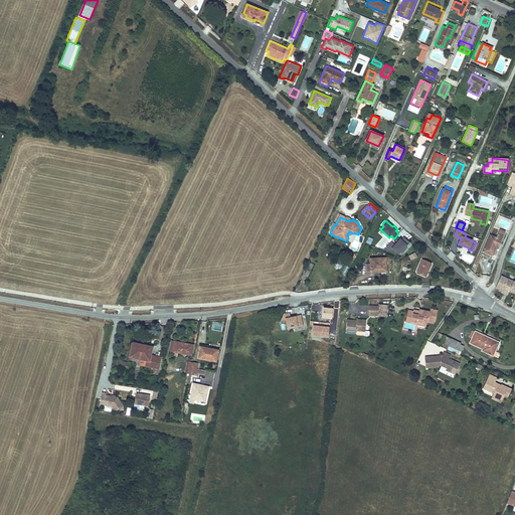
[(484,250),(494,255),(497,247),(498,245),(500,246),(504,235),(499,233),(497,237),(491,234),(484,250)]
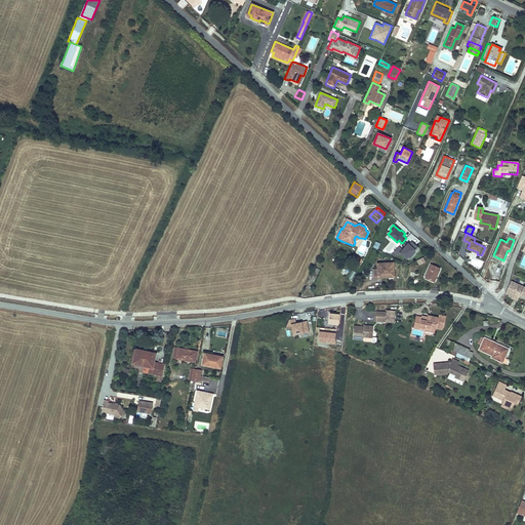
[(400,252),(401,253),(406,257),(414,249),(414,250),(417,247),(416,246),(411,241),(408,245),(408,244),(402,250),(398,247),(397,249),(394,251),(398,254),(400,252)]
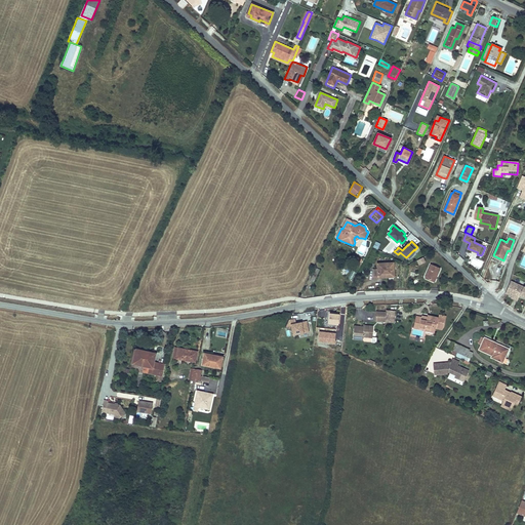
[(423,264),(421,257),(415,260),(418,267),(423,264)]
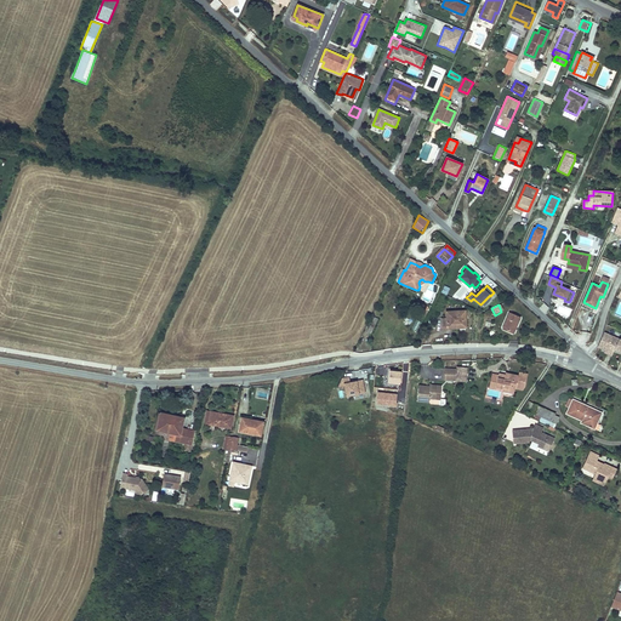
[(443,329),(453,328),(453,325),(465,325),(463,318),(465,318),(465,311),(445,312),(445,318),(442,319),(443,329)]
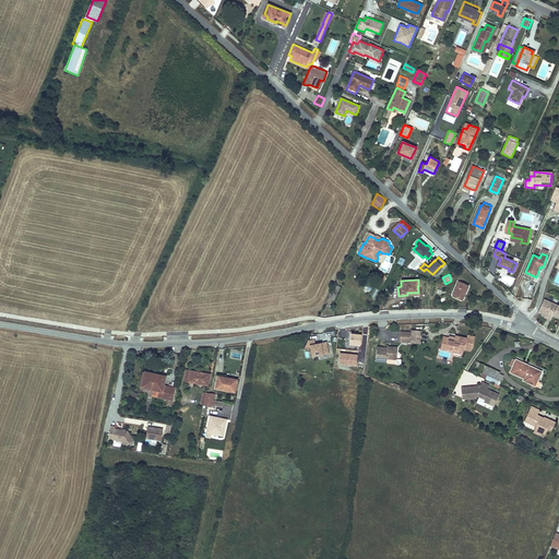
[(459,282),(453,295),(462,299),(467,286),(459,282)]
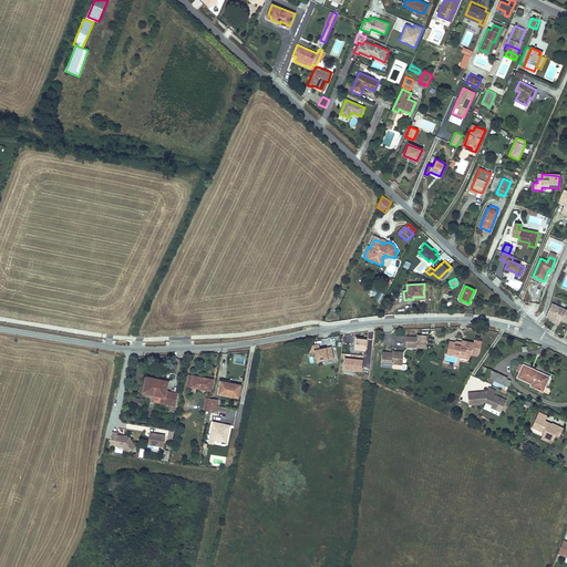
[(341,288),(333,307),(338,308),(346,290),(341,288)]
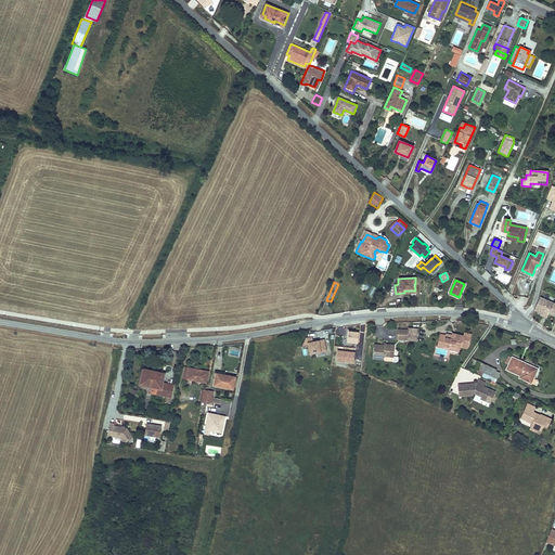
[(372,297),(376,287),(372,285),(368,295),(372,297)]
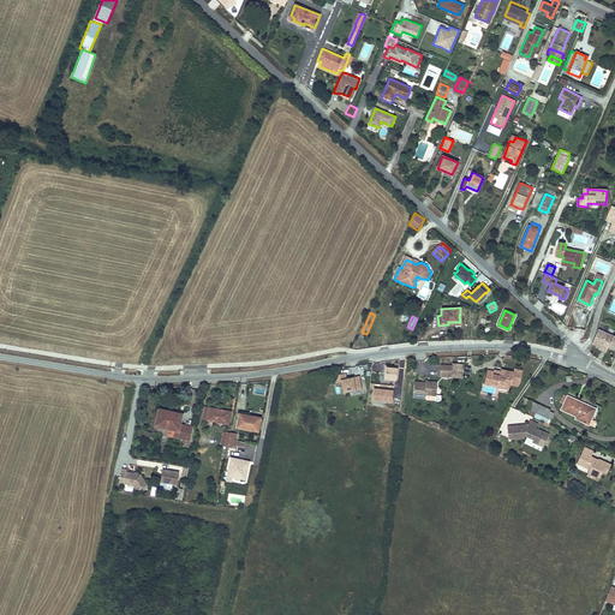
[(614,350),(614,336),(598,329),(592,344),(599,347),(598,350),(605,352),(608,346),(614,348),(614,350)]
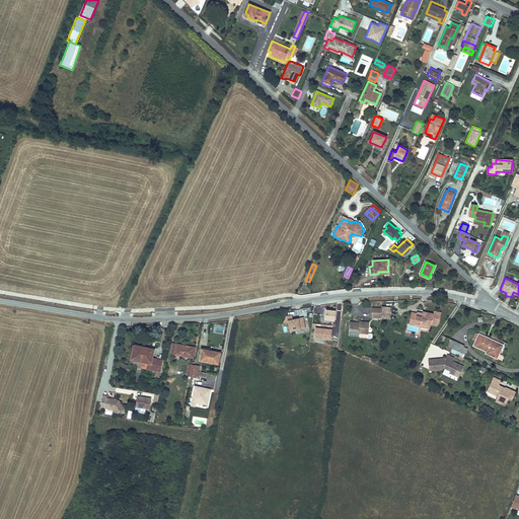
[(381,309),(380,318),(380,319),(390,320),(391,308),(381,307),(381,309)]
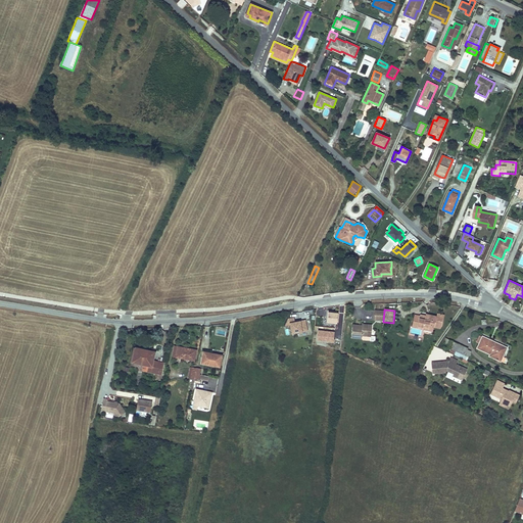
[(338,313),(328,312),(327,322),(337,323),(338,313)]
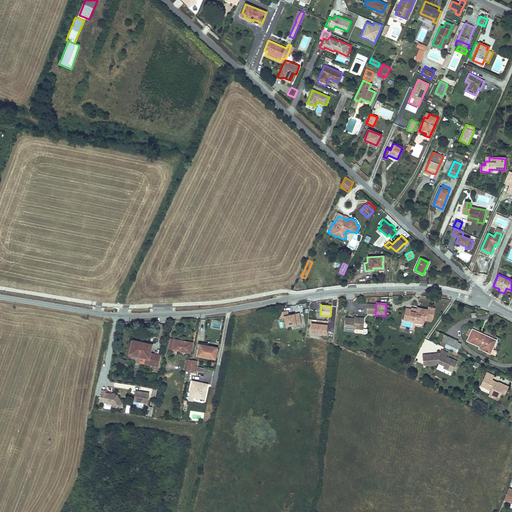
[(367,305),(367,314),(375,314),(376,305),(367,305)]
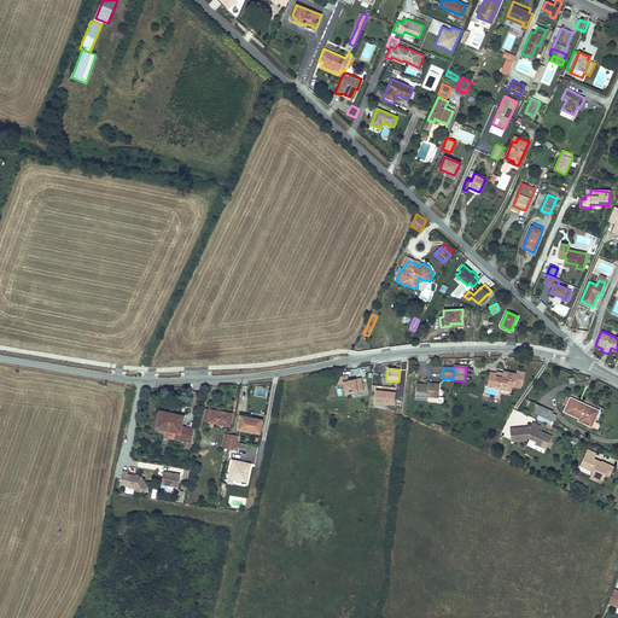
[(512,388),(512,386),(520,389),(523,385),(525,373),(517,371),(516,374),(508,372),(507,375),(503,374),(503,373),(496,372),(496,373),(490,372),(487,385),(500,389),(501,386),(507,388),(507,386),(512,388)]
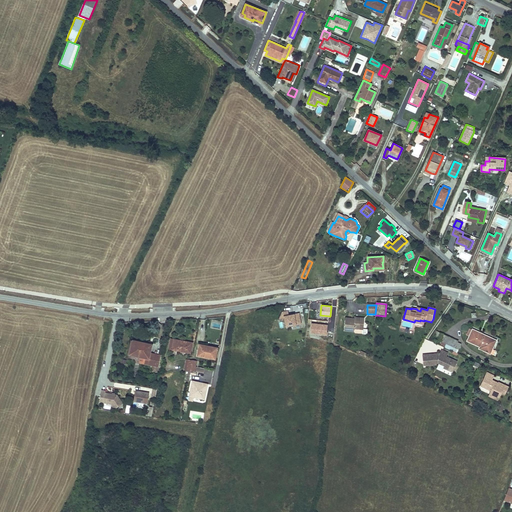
[(301,324),(299,313),(289,315),(288,310),(283,311),(282,312),(278,319),(284,318),(285,327),(301,324)]
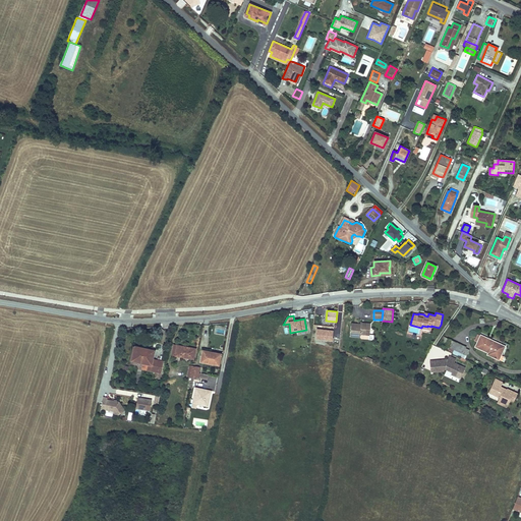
[(361,325),(351,324),(350,336),(360,337),(360,335),(369,335),(370,324),(363,324),(363,326),(361,325)]
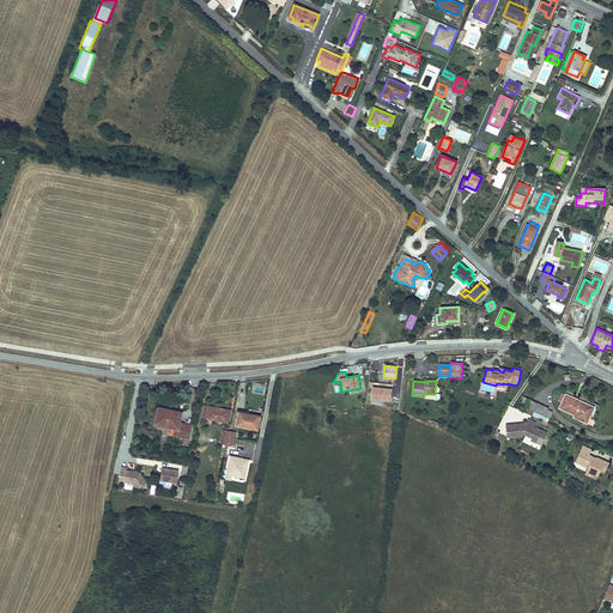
[(392,389),(372,387),(371,399),(390,401),(392,389)]
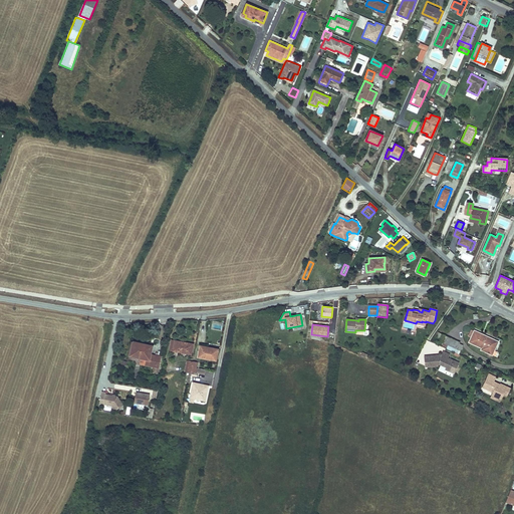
[(474,331),(471,337),(469,342),(482,348),(481,350),(492,355),(498,342),(474,330),(474,331)]
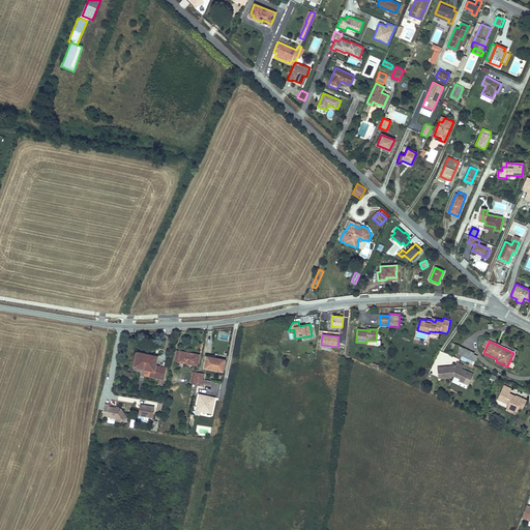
[(451,351),(450,355),(460,359),(469,363),(472,365),(476,356),(473,354),(474,353),(454,345),(451,351)]
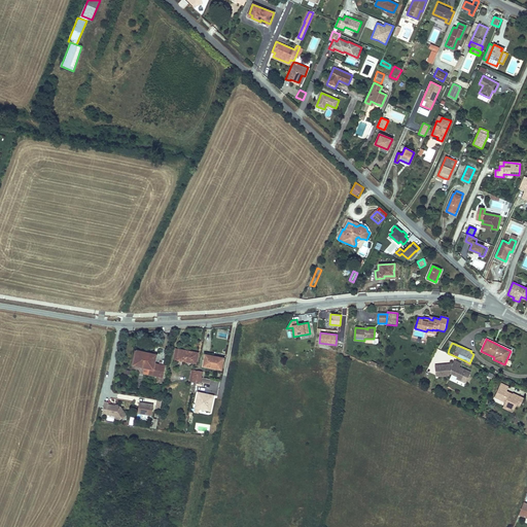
[(179,350),(179,349),(176,348),(174,358),(187,361),(196,362),(198,352),(187,350),(186,352),(179,350)]
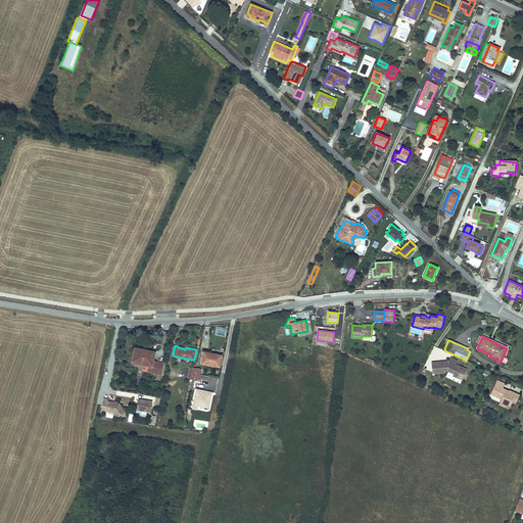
[(143,364),(147,365),(146,371),(155,373),(154,378),(159,379),(163,363),(153,361),(154,353),(135,349),(132,362),(143,364)]
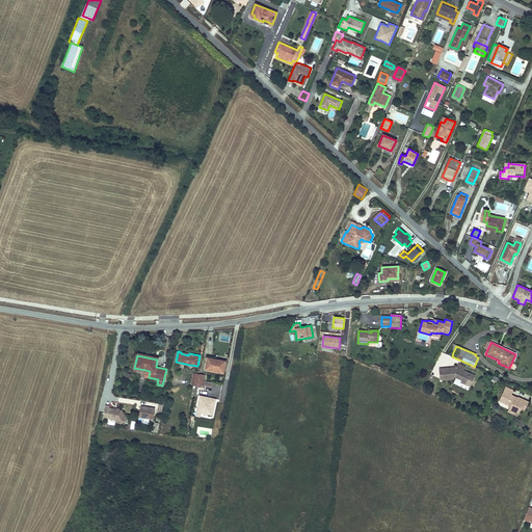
[(207,357),(205,369),(223,372),(225,361),(207,357)]
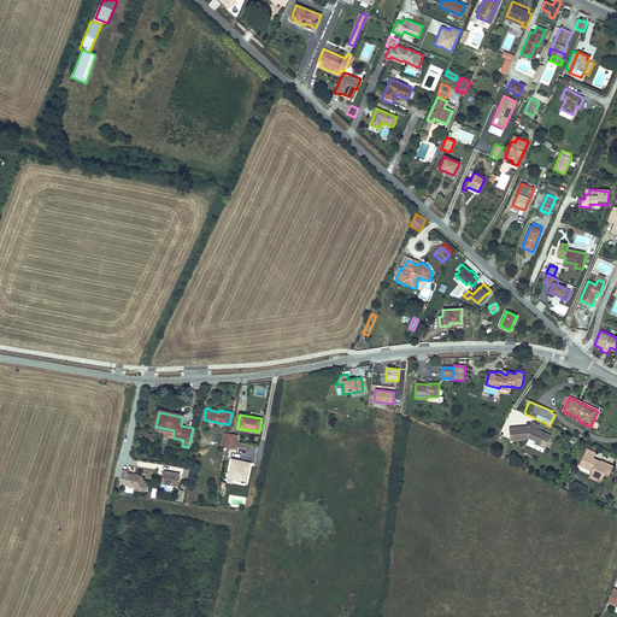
[(533,425),(542,430),(546,423),(535,418),(533,425)]
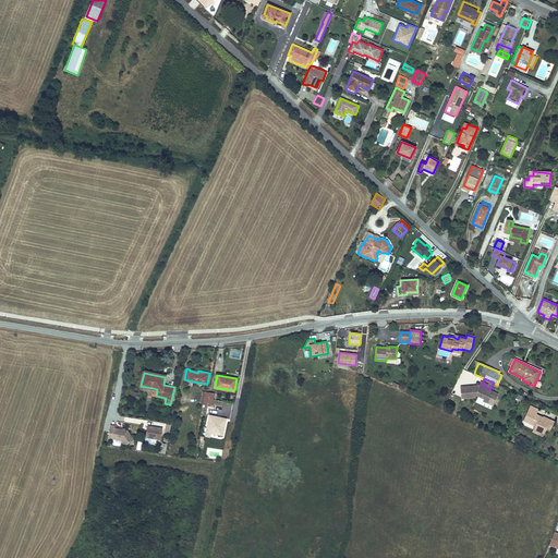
[(540,419),(541,416),(536,414),(538,410),(530,405),(523,421),(535,426),(534,427),(540,431),(540,433),(544,435),(546,429),(550,431),(554,422),(543,416),(543,417),(542,419),(540,419)]
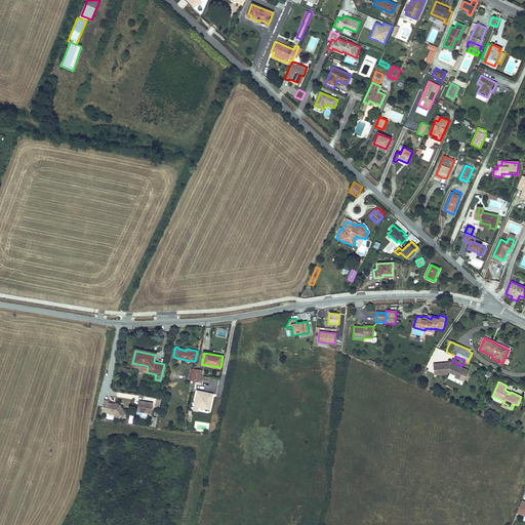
[(213,394),(197,391),(195,403),(198,403),(198,407),(208,409),(208,407),(210,407),(213,394)]
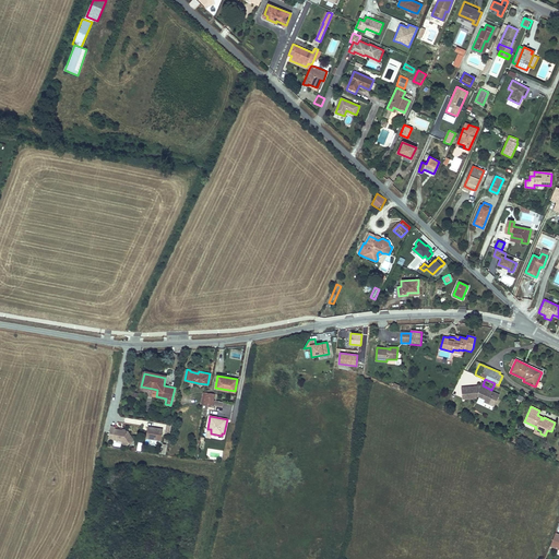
[(115,427),(110,427),(109,435),(114,435),(114,438),(117,439),(117,440),(122,441),(123,443),(129,444),(134,440),(128,430),(125,430),(125,431),(122,431),(122,430),(115,429),(115,427)]
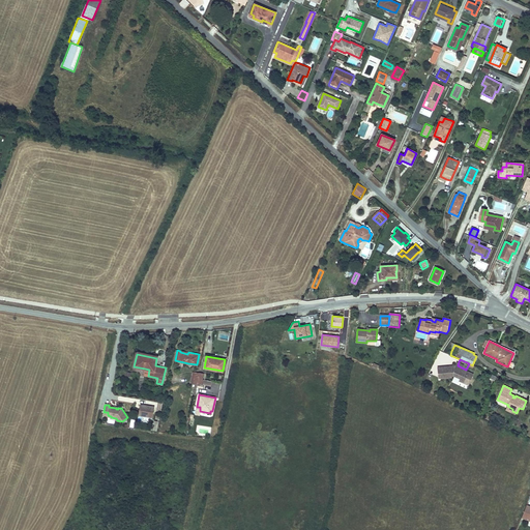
[(145,406),(140,405),(139,415),(142,416),(143,415),(149,416),(149,417),(152,418),(154,407),(150,406),(149,407),(145,406)]
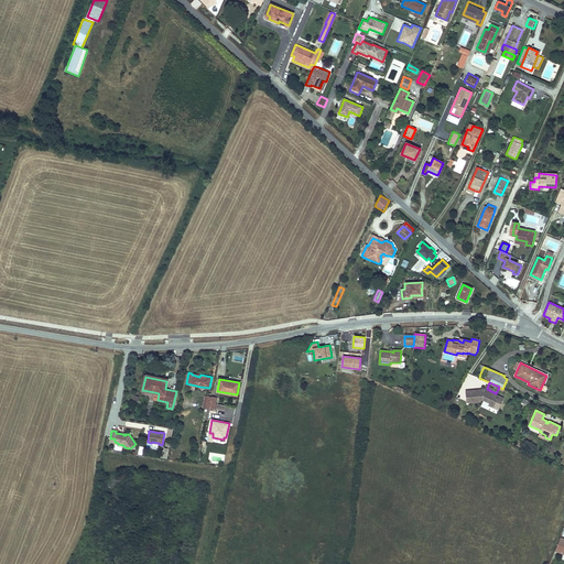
[(563,554),(563,538),(560,538),(554,552),(563,554)]
